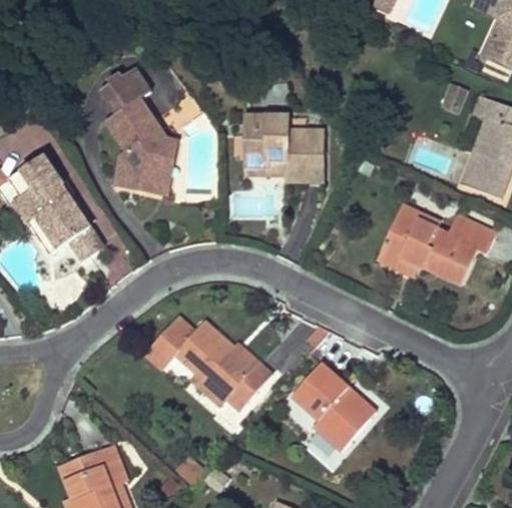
[(393,3),(387,0),(375,0),(374,2),(390,10),(393,3)]
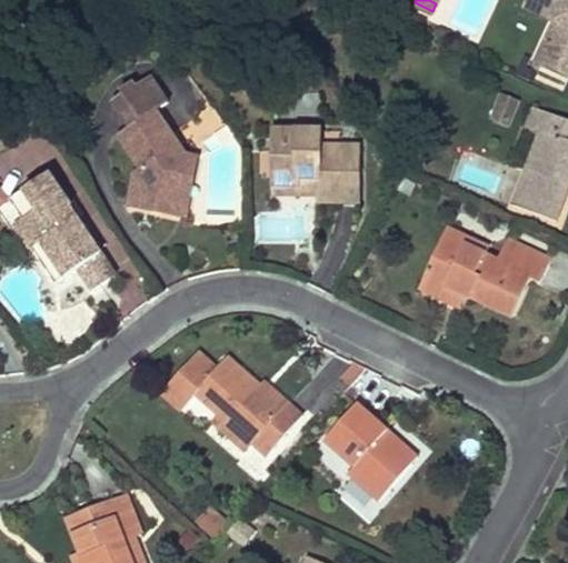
[(557,17),(564,2),(559,0),(528,0),(527,2),(557,17)]
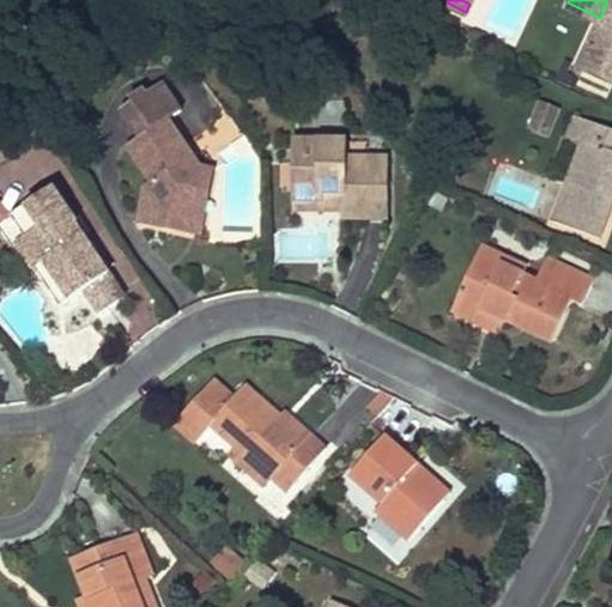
[(603,0),(607,2),(600,18),(581,61),(611,76),(611,0),(603,0)]
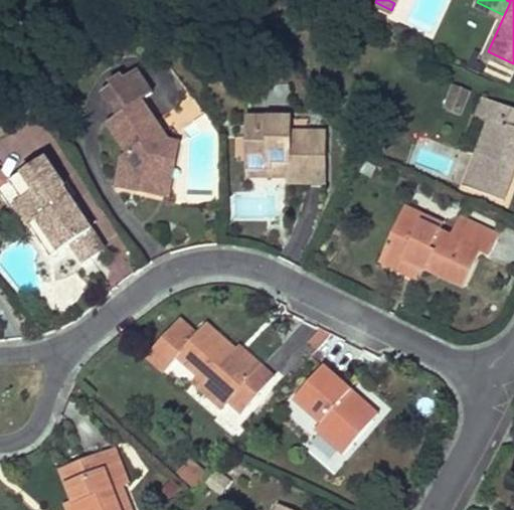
[(158,190),(169,137),(142,98),(152,91),(137,66),(124,76),(121,72),(110,79),(112,83),(103,91),(119,113),(107,121),(127,150),(123,153),(117,181),(158,190)]
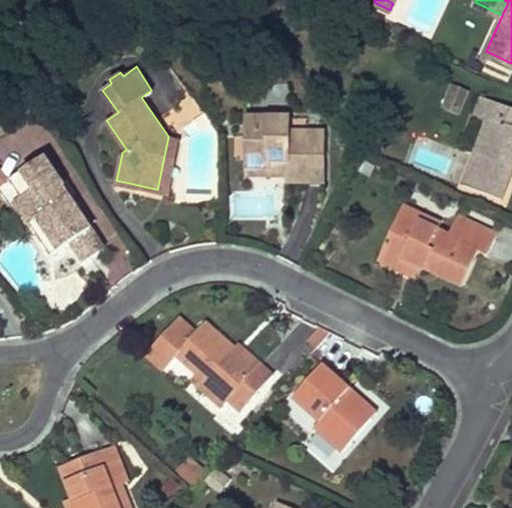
[(454,106),(461,86),(446,80),(438,100),(454,106)]
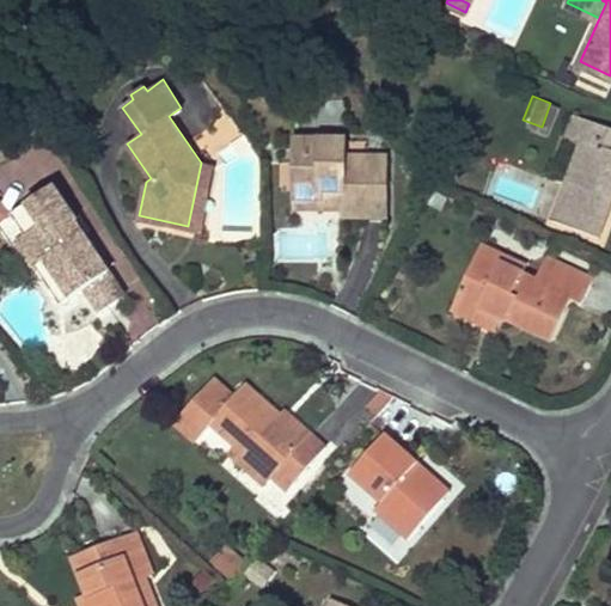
[(548,129),(556,105),(550,103),(542,127),(548,129)]
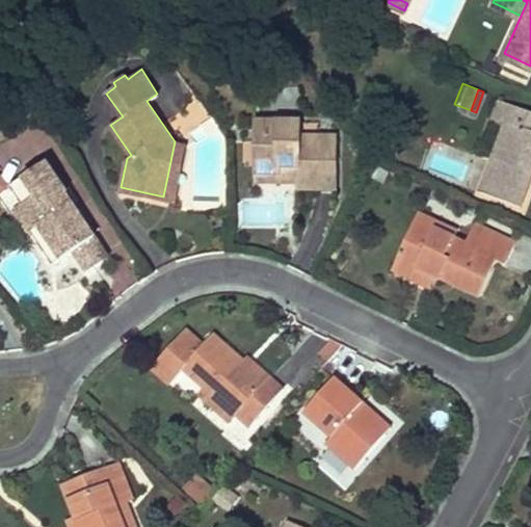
[(530,166),(529,166),(530,161),(530,109),(498,97),(489,117),(503,123),(479,188),(520,203),(530,173),(530,166)]
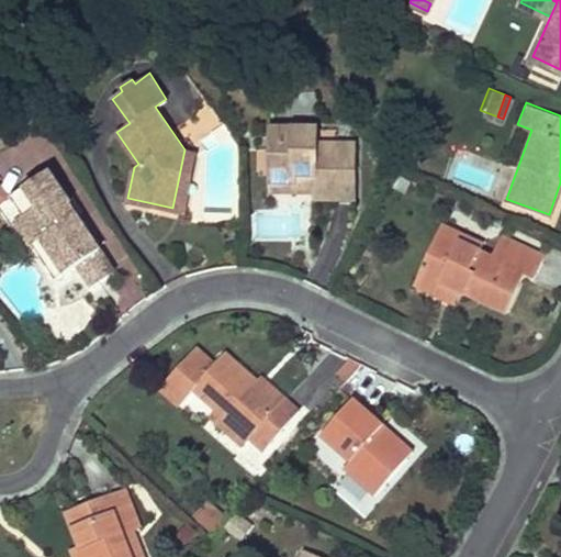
[(354,196),(355,141),(316,141),(316,125),(270,124),(270,179),(299,180),(305,180),(305,173),(314,173),(314,188),(314,196),(354,196)]
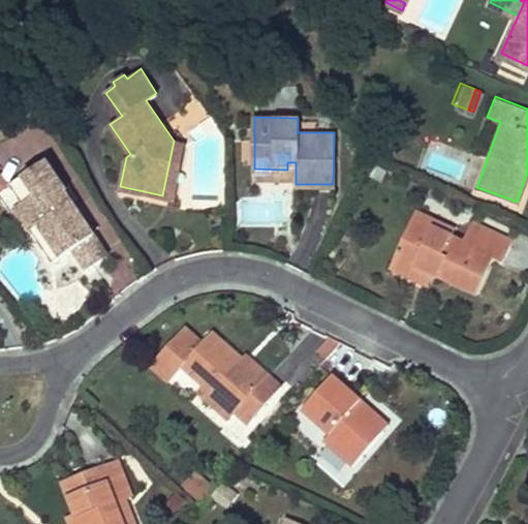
[(173,197),(183,143),(174,141),(162,195),(173,197)]
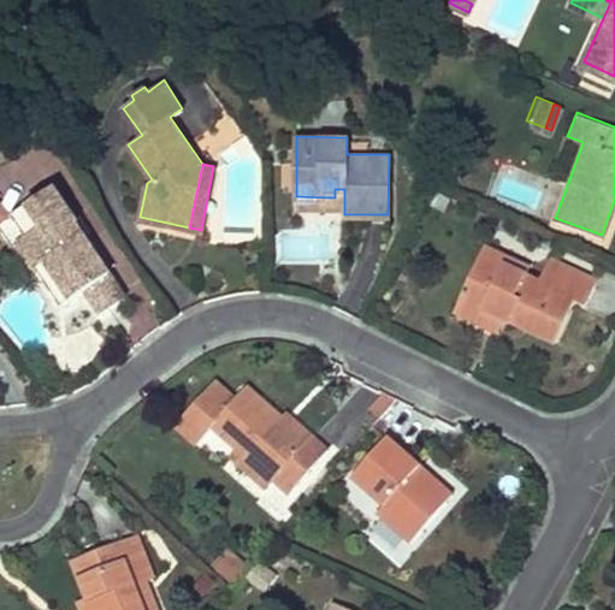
[(82,234),(78,236),(72,227),(76,220),(75,219),(53,187),(11,215),(0,223),(0,229),(11,246),(17,241),(35,267),(47,260),(72,298),(87,289),(101,312),(125,295),(82,234)]
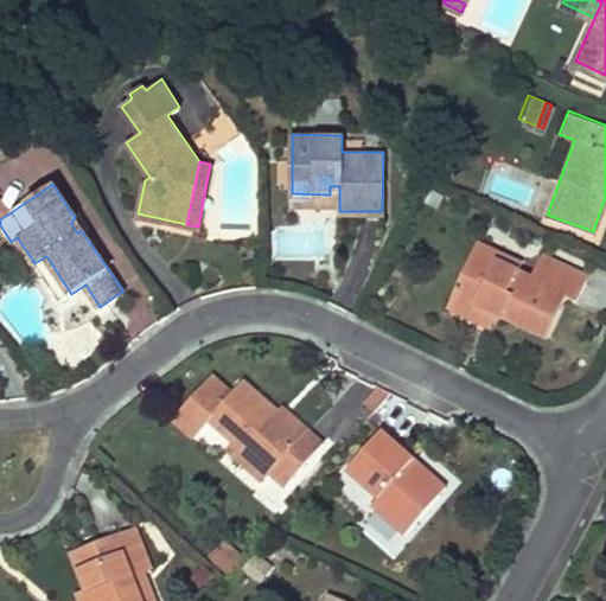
[(339,203),(339,186),(330,186),(330,194),(323,194),(292,193),(292,203),(339,203)]
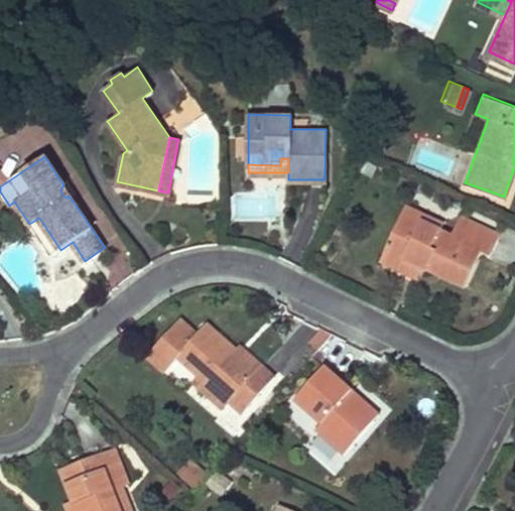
[(9,180),(0,166),(0,186),(9,180)]
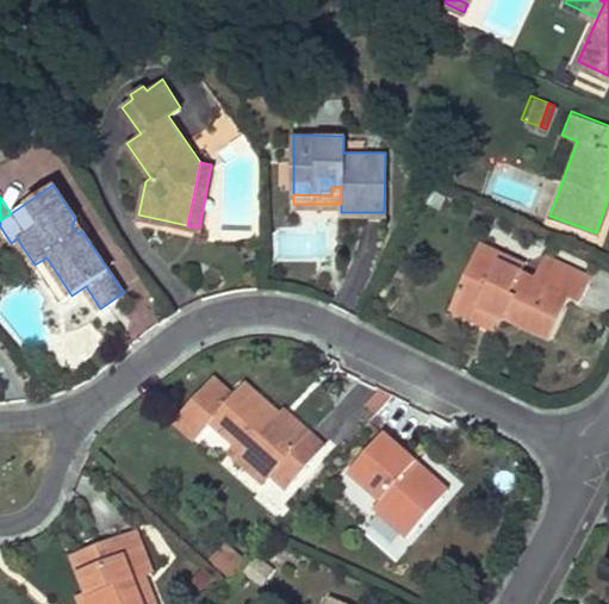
[(88,226),(79,213),(74,217),(75,218),(72,225),(78,234),(81,231),(88,226)]
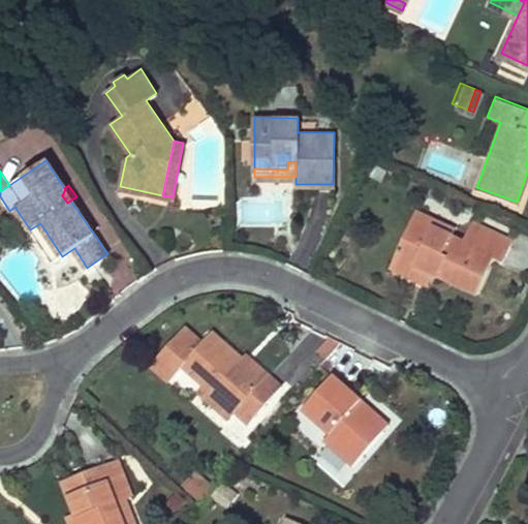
[(454,228),(415,211),(412,217),(451,235),(454,228)]
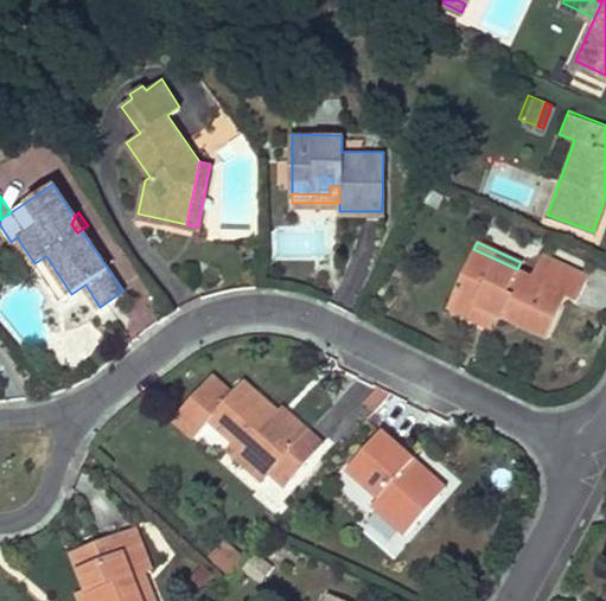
[(575,298),(587,273),(541,253),(530,275),(517,269),(473,249),(452,296),(488,313),(490,307),(498,311),(547,333),(566,293),(575,298)]
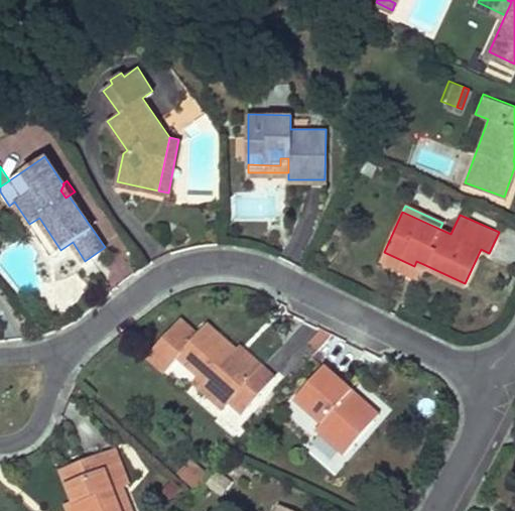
[(60,250),(39,218),(29,224),(51,256),(60,250)]
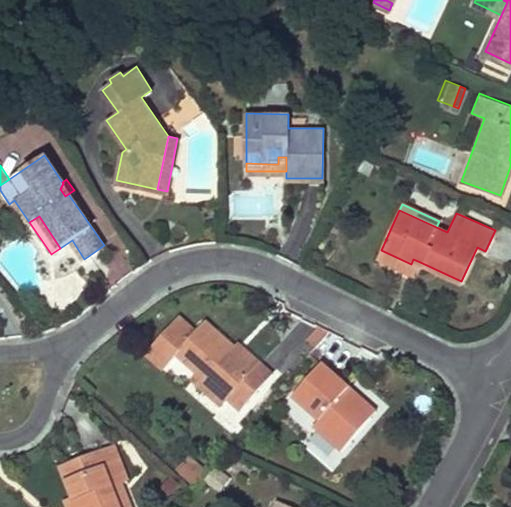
[(411,264),(381,250),(377,258),(415,275),(420,262),(413,259),(411,264)]
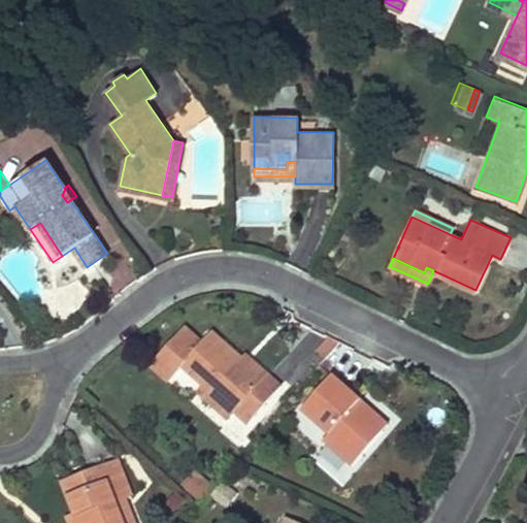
[(281,382),(266,369),(262,373),(240,355),(210,328),(200,339),(183,324),(150,361),(168,378),(183,362),(204,382),(233,407),(248,420),(281,382)]
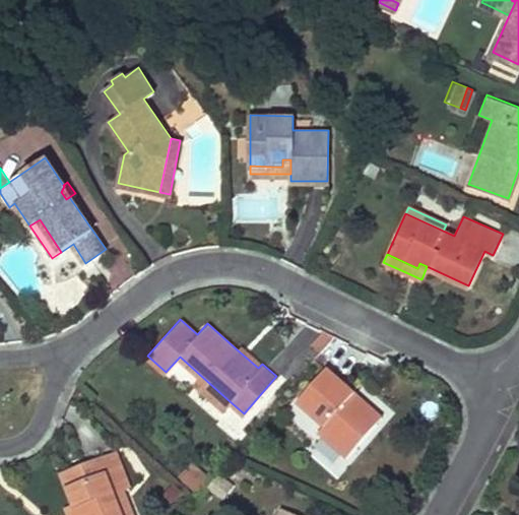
[(320,348),(334,332),(323,327),(312,341),(320,348)]
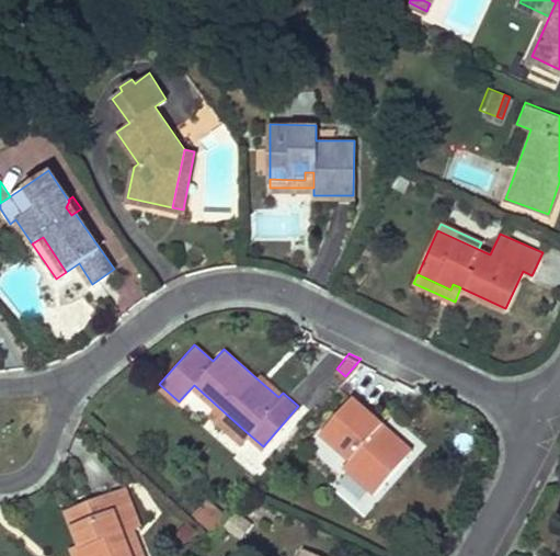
[(283,393),(260,372),(255,377),(278,397),(283,393)]
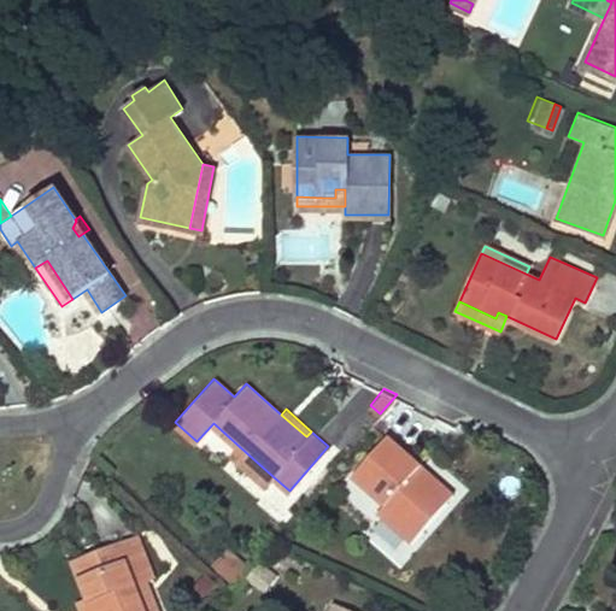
[(411,539),(447,500),(415,470),(421,463),(388,434),(352,474),(383,503),(377,509),(411,539)]
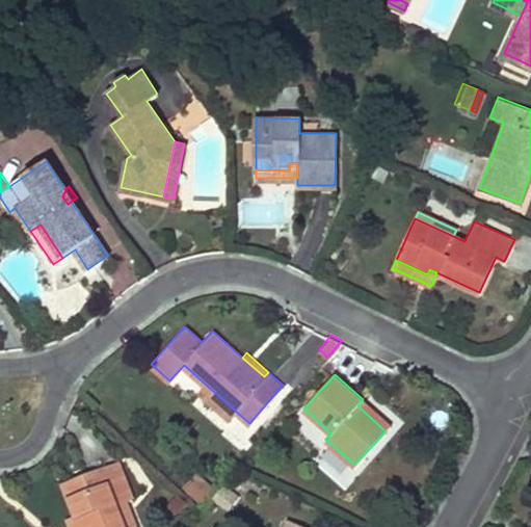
[(235,411),(206,385),(200,392),(229,418),(235,411)]
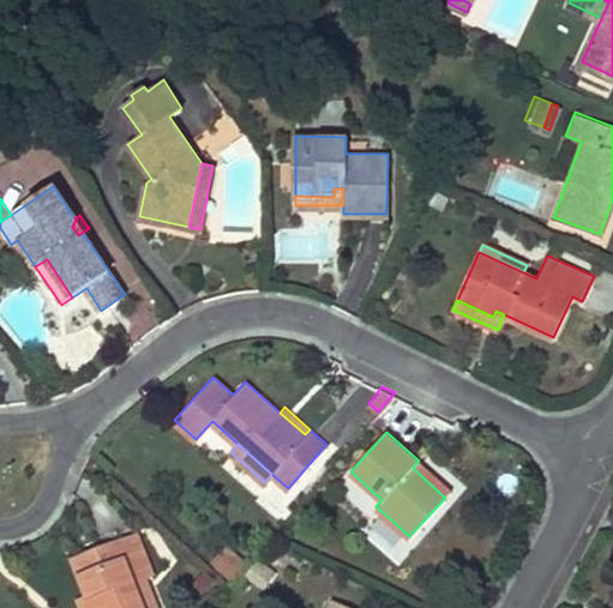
[(451,491),(419,461),(413,468),(445,498),(451,491)]
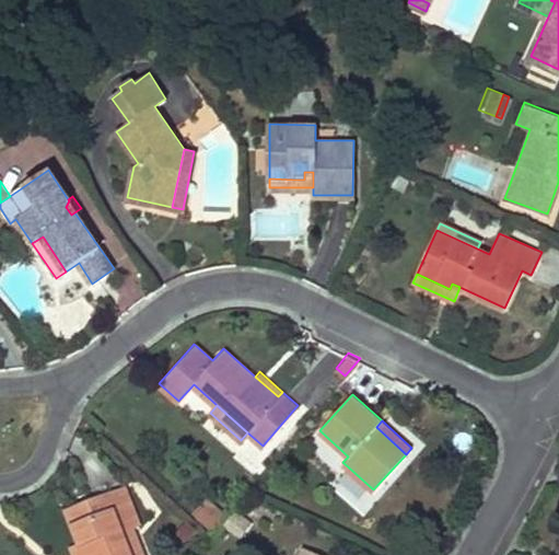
[(131,554),(123,530),(132,527),(139,523),(124,485),(66,507),(80,542),(84,554),(131,554)]
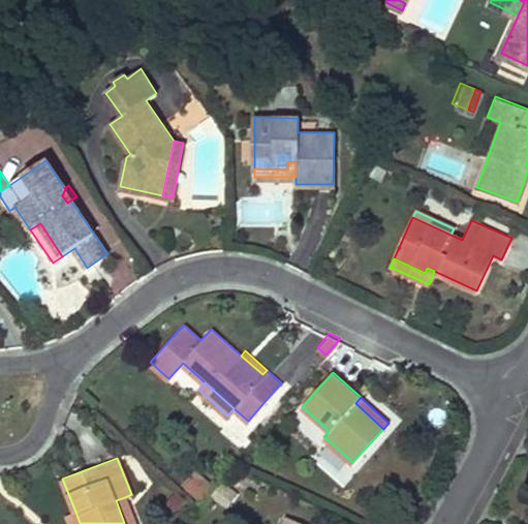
[(210,485),(192,469),(182,482),(198,498),(210,485)]
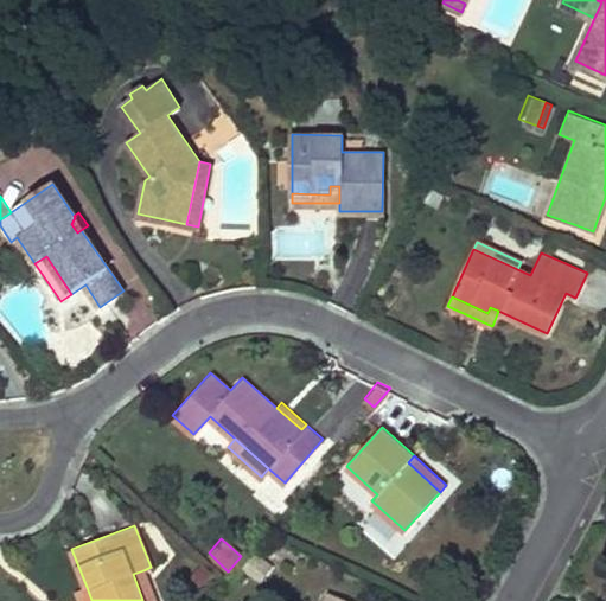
[(259,574),(266,563),(253,552),(244,562),(259,574)]
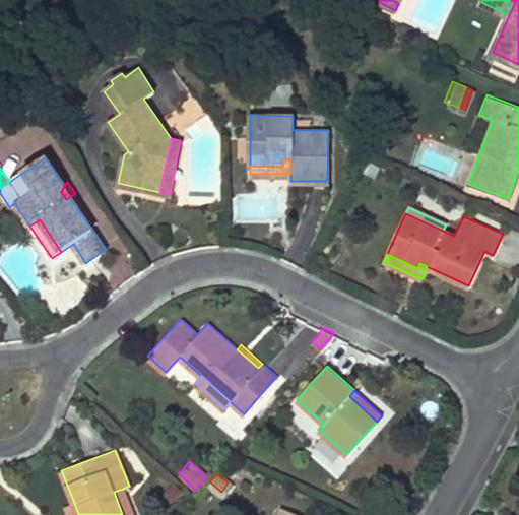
[(171,499),(181,488),(173,479),(163,492),(171,499)]
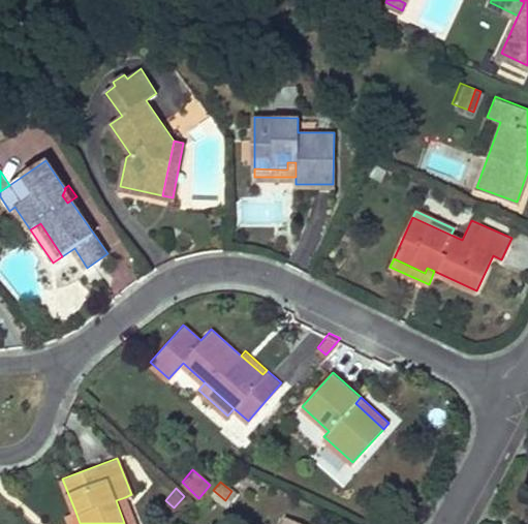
[(135,523),(125,497),(116,500),(124,523),(135,523)]
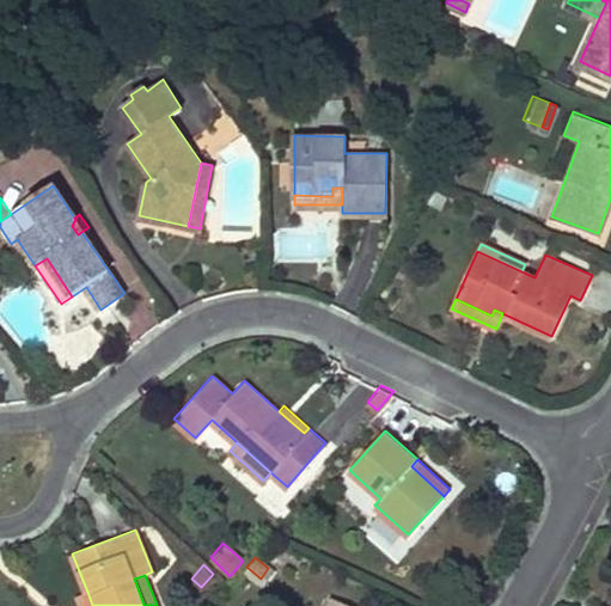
[(92,605),(87,592),(78,595),(81,605),(92,605)]
